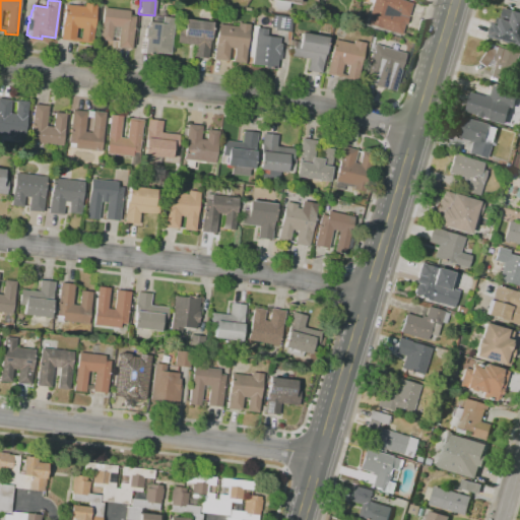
[(273,6),(274,1),(271,0),(299,0),(299,4),(288,3),(288,8),(284,11),(277,10),(273,6)]
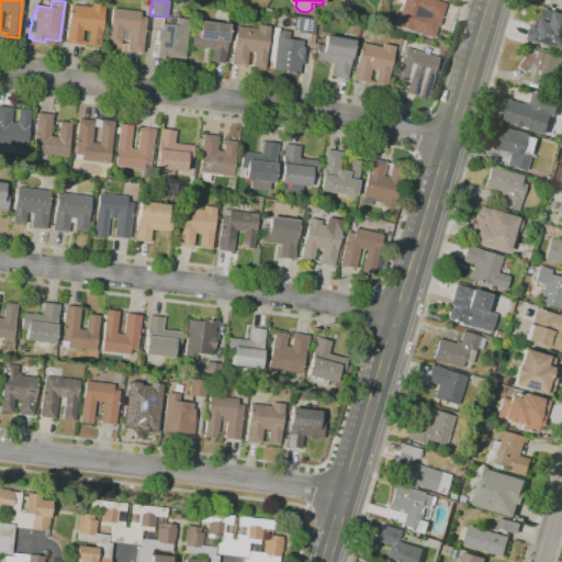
[(431,40),(395,29),(396,26),(395,26),(402,4),(397,2),(397,0),(437,0),(437,1),(446,3),(445,6),(446,6),(442,18),(441,17),(440,19),(431,15),(431,17),(440,20),(438,26),(437,26),(434,37),(431,37),(431,40)]
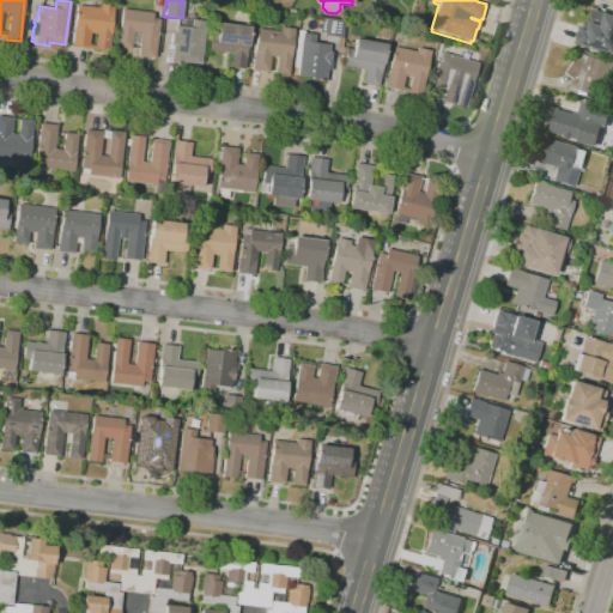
[(108,52),(71,47),(76,5),(99,8),(99,4),(114,5),(111,31),(110,31),(108,52)]
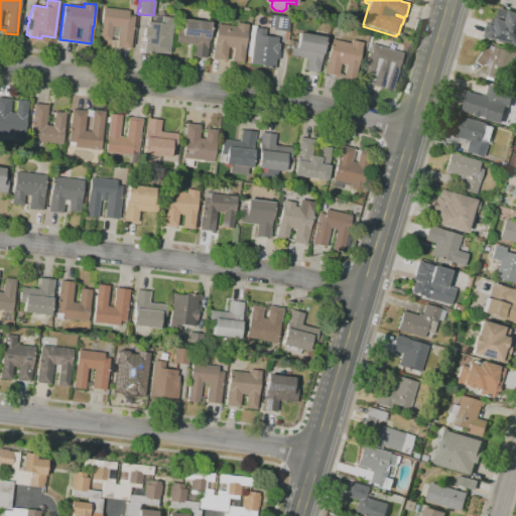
[(515,45),(485,36),(489,21),(493,22),(494,17),(497,17),(498,14),(499,14),(501,7),(515,11),(515,45)]
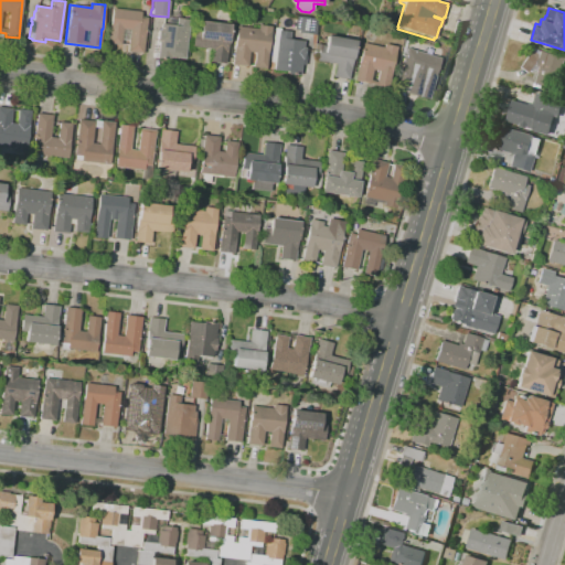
[(142,54),(126,52),(128,41),(120,40),(120,45),(107,43),(109,27),(112,9),(140,12),(140,17),(147,18),(142,54)]
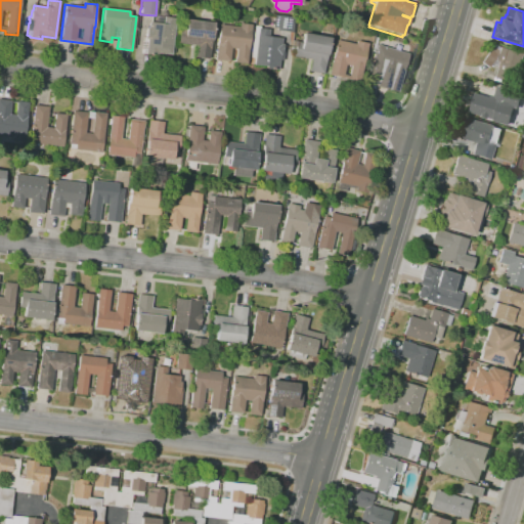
[(157,55),(145,54),(145,52),(142,52),(144,38),(145,38),(146,28),(148,28),(149,22),(163,24),(164,16),(175,18),(171,54),(158,53),(157,55)]
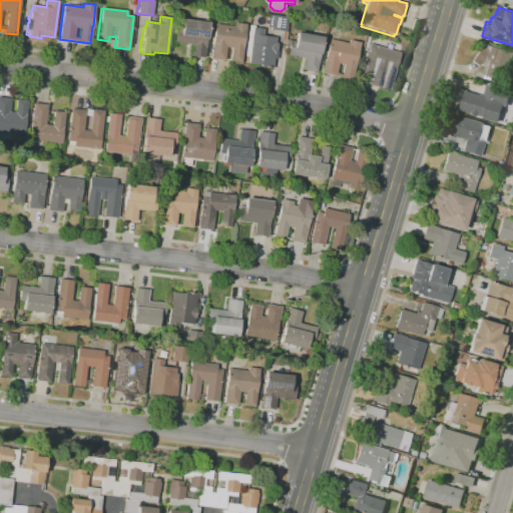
[(271,30),(273,16),(288,17),(286,31),(271,30)]
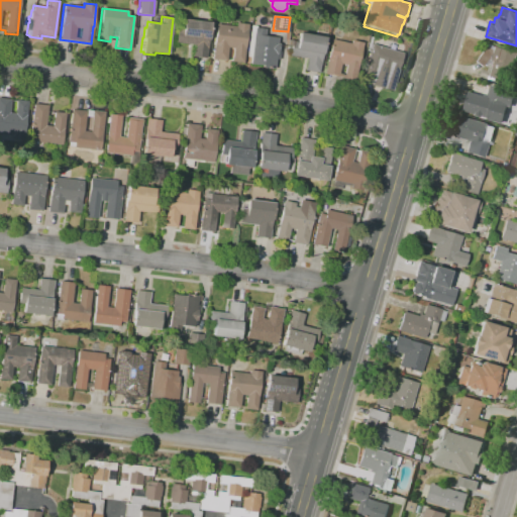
[(206,58),(192,57),(193,44),(176,42),(178,27),(182,28),(183,19),(210,22),(206,58)]
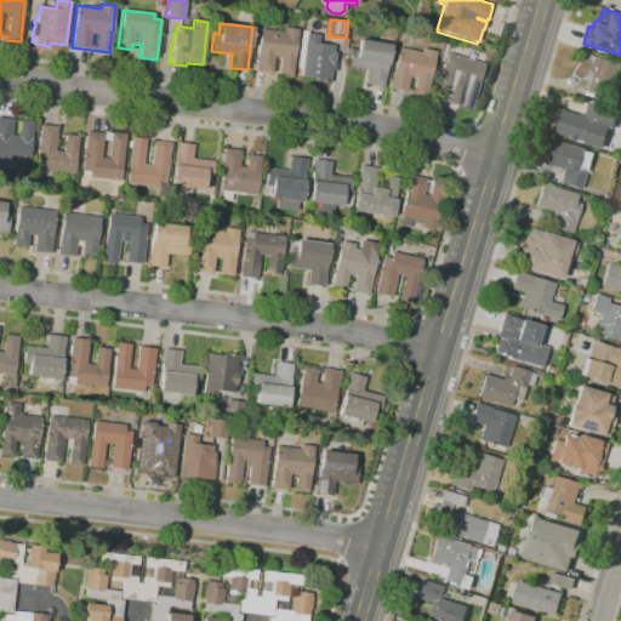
[(292,75),(278,74),(280,58),(274,57),(272,73),(255,70),(260,29),(283,32),(284,28),(298,29),(292,75)]
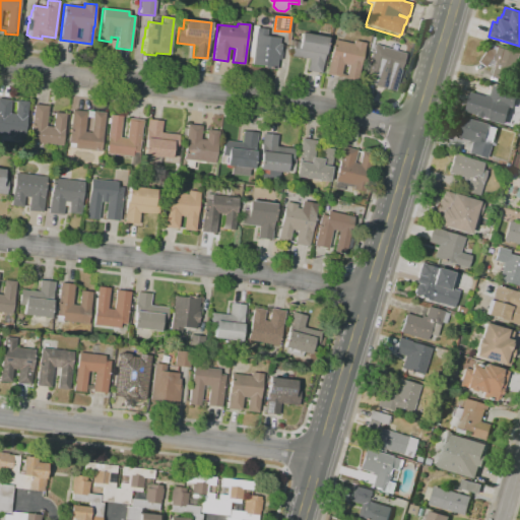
[(280,44),(279,55),(277,55),(276,69),(264,68),(264,66),(251,64),(255,27),(266,29),(266,37),(279,38),(278,44),(280,44)]
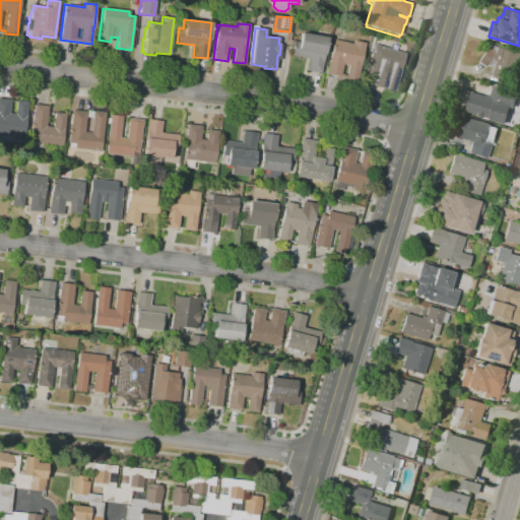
[(321,73),(307,71),(309,59),(291,56),(294,41),(299,42),(301,34),(327,38),(321,73)]
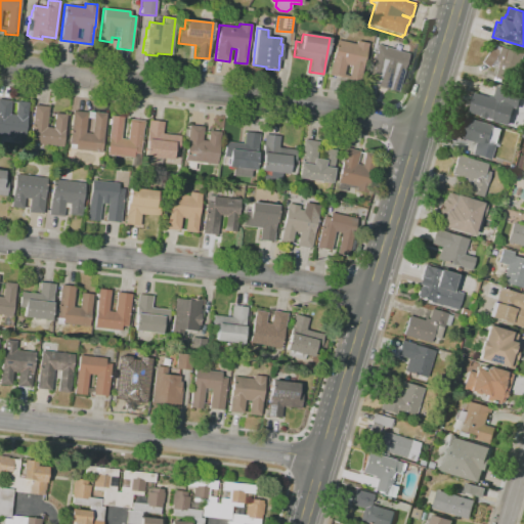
[(356,81),(329,75),(337,40),(355,44),(356,41),(367,43),(366,47),(359,80),(356,80),(356,81)]
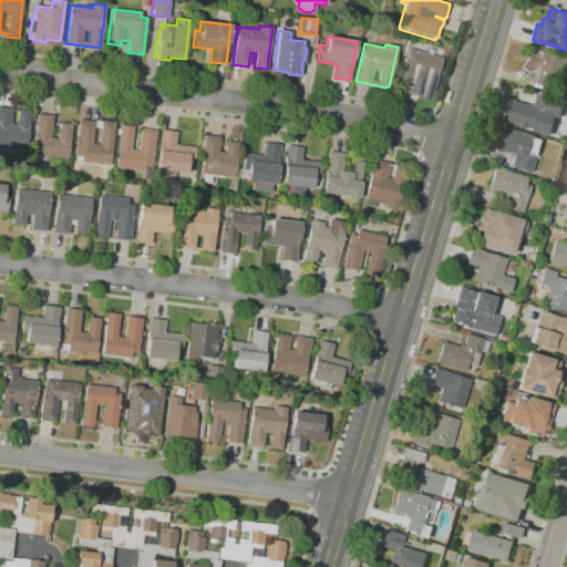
[(430,100),(421,96),(421,98),(408,93),(408,92),(395,88),(408,48),(443,59),(430,100)]
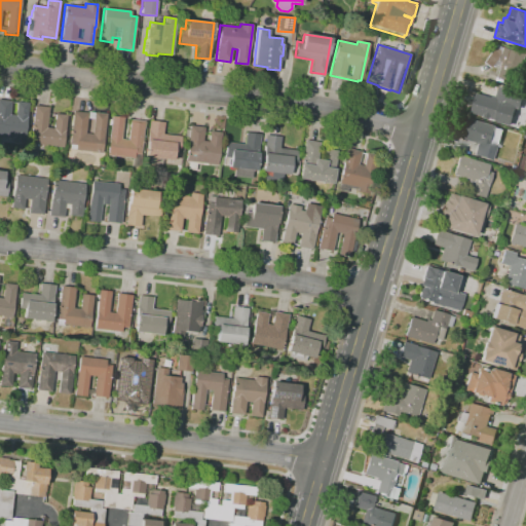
[(505,48),(505,46),(525,52),(525,60),(519,83),(499,77),(502,68),(495,66),(494,68),(486,63),(499,44),(505,48)]
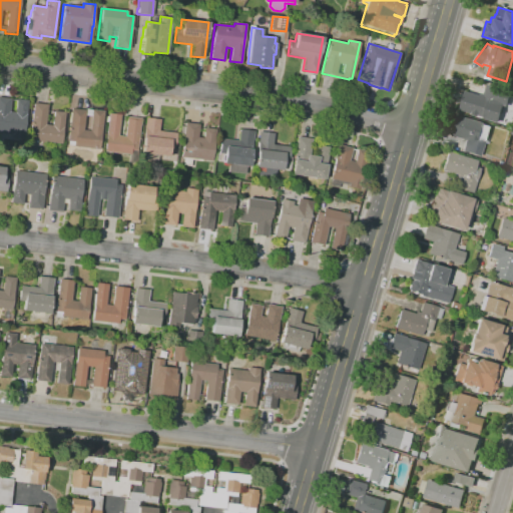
[(486,117),(460,109),(466,90),(481,95),(481,92),(484,93),(487,84),(504,89),(498,106),(491,103),(486,117)]
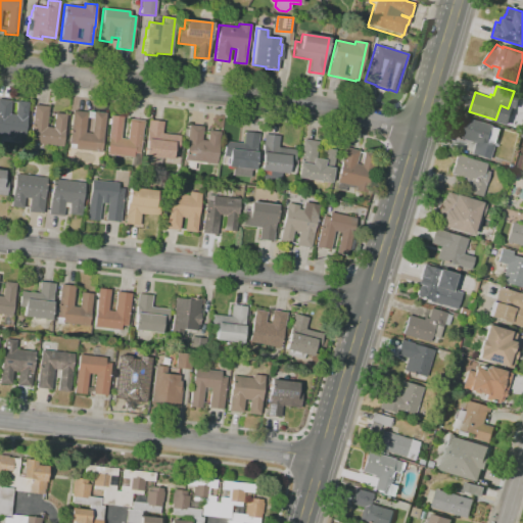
[(24,142),(11,140),(12,137),(0,135),(0,99),(11,100),(9,114),(14,114),(16,101),(28,102),(24,142)]
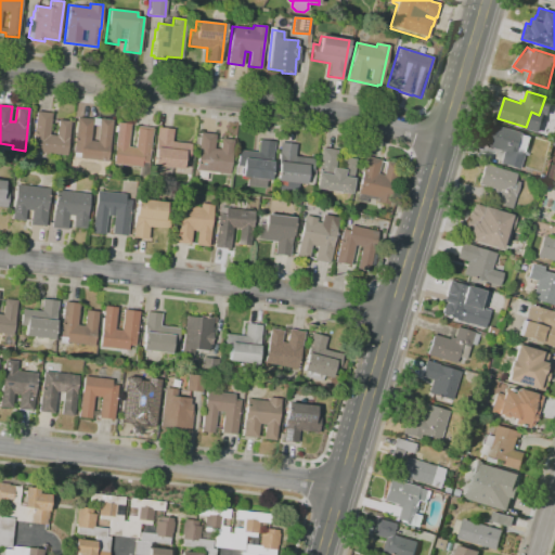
[(66,156),(38,153),(39,147),(33,146),(36,112),(51,113),(49,136),(56,136),(57,120),(71,121),(66,156)]
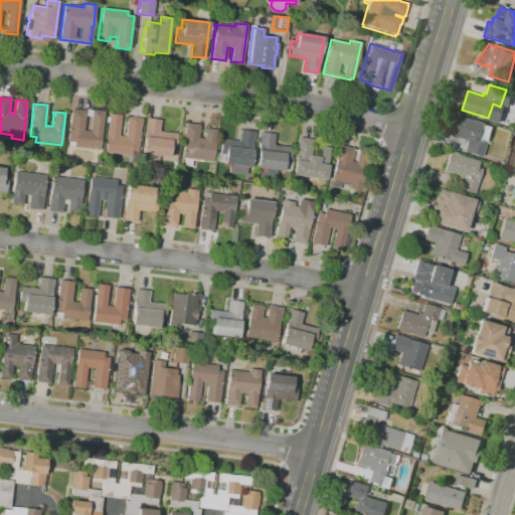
[(100,150),(73,147),(73,146),(67,146),(68,142),(67,142),(71,109),(86,111),(86,110),(104,112),(100,150)]
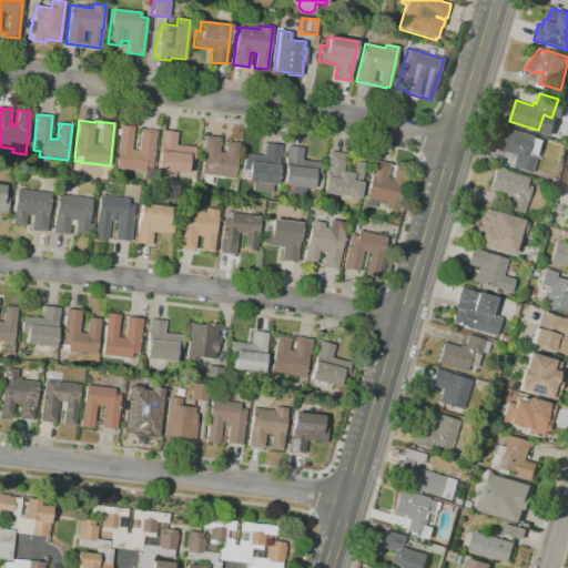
[(150,182),(142,182),(143,172),(115,168),(118,150),(117,150),(120,125),(133,128),(130,150),(138,151),(140,129),(156,131),(150,182)]
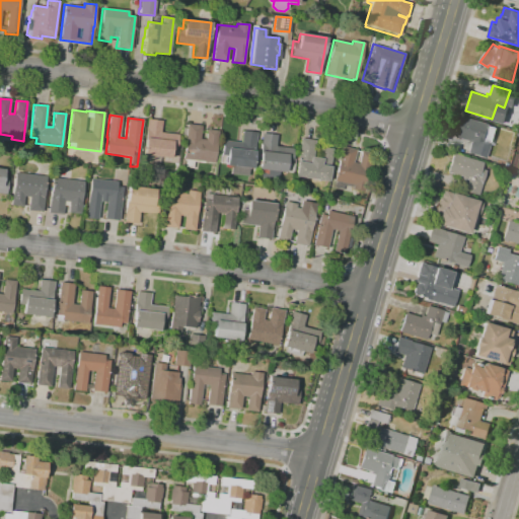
[(485,158),(467,153),(471,141),(457,136),(463,116),(491,125),(491,126),(498,128),(493,145),(490,145),(485,158)]
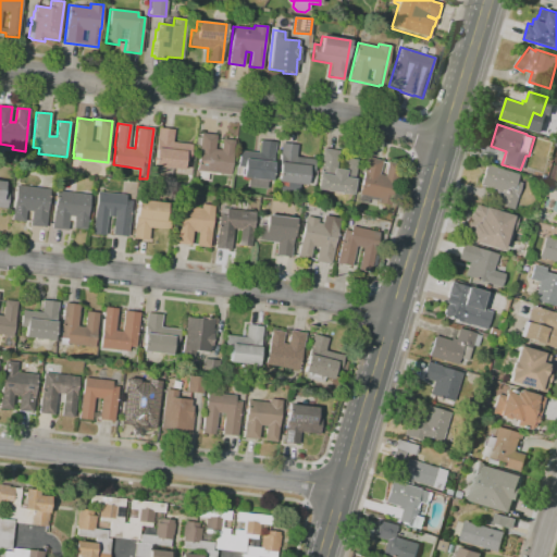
[(171,174),(157,172),(158,166),(153,166),(158,127),(173,130),(172,143),(192,145),(190,157),(194,157),(194,162),(189,161),(188,161),(187,170),(183,169),(183,170),(172,169),(171,174)]
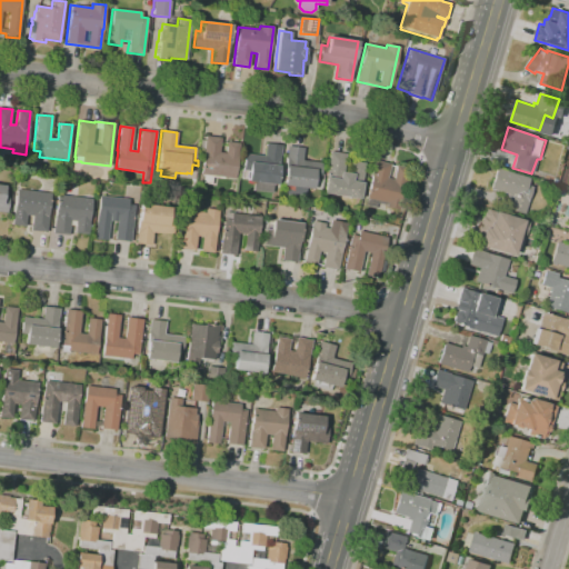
[(210,186),(197,183),(198,175),(200,175),(203,149),(199,148),(200,140),(205,140),(206,136),(220,138),(219,152),(225,153),(227,141),(239,143),(235,179),(223,178),(223,179),(211,177),(210,186)]
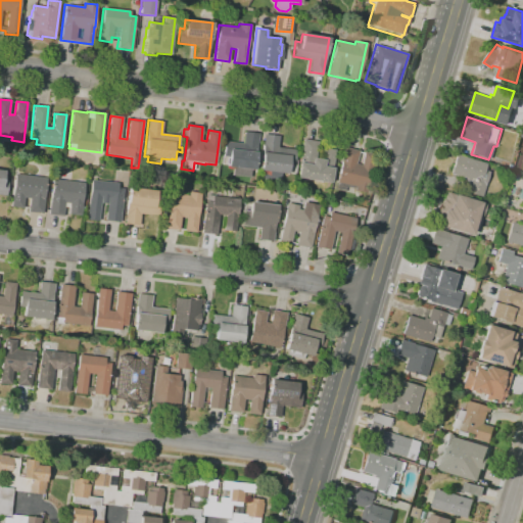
[(249,178),(232,175),(233,165),(221,164),(222,156),(223,156),(225,141),(242,144),(244,132),(258,134),(254,171),(250,170),(249,178)]
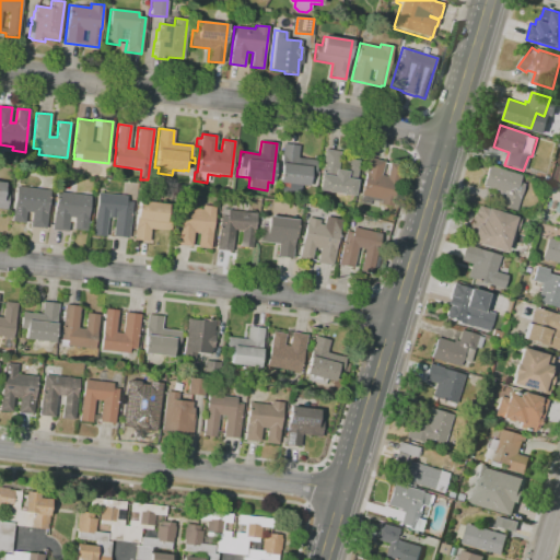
[(299,194),(278,190),(282,156),(281,156),(282,143),(299,146),(298,158),(316,160),(314,176),(310,176),(308,186),(300,185),(299,194)]
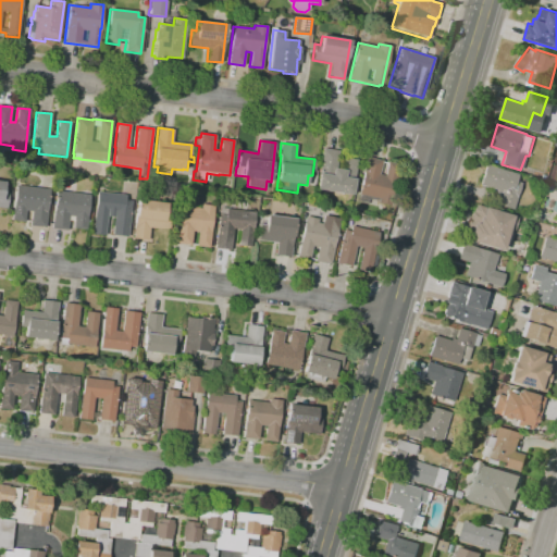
[(351,195),(317,189),(323,149),(338,151),(335,169),(342,170),(344,158),(357,160),(351,195)]
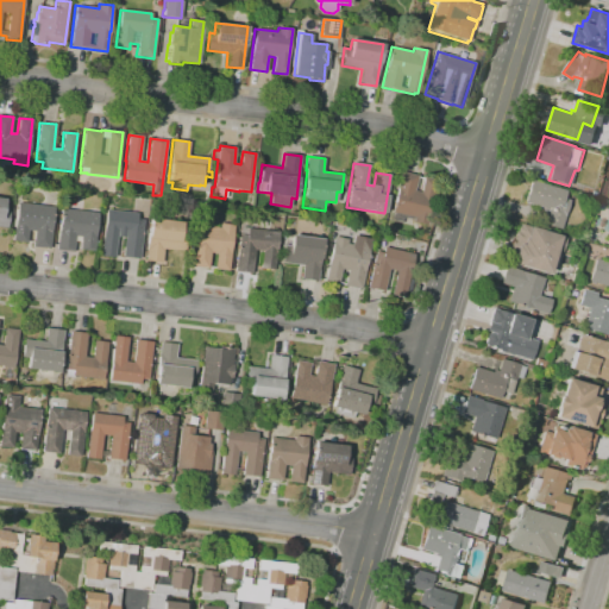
[(427,225),(400,218),(399,224),(389,221),(401,171),(418,176),(414,192),(420,193),(424,177),(438,181),(427,225)]
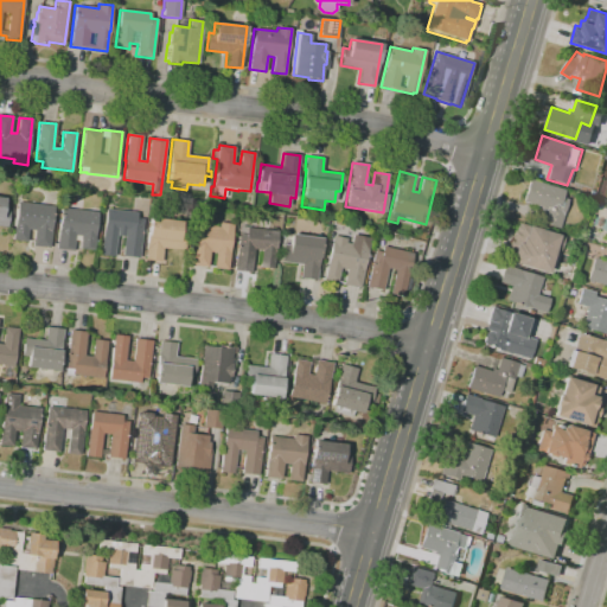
[(558,228),(540,222),(543,211),(541,210),(541,208),(522,202),(529,179),(564,190),(562,198),(568,199),(558,228)]
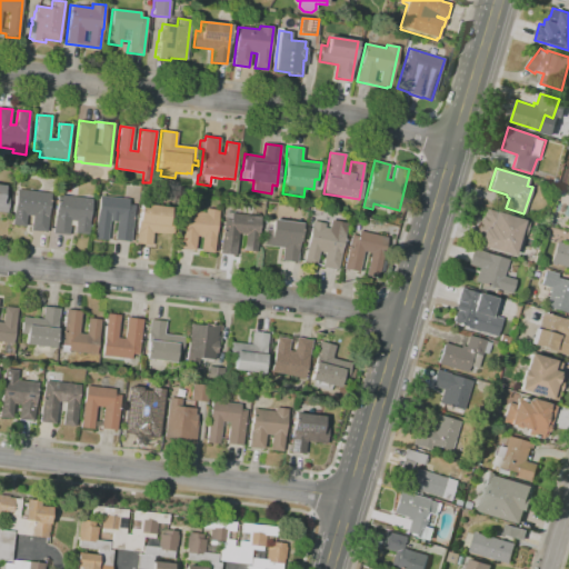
[(0,185),(3,186),(2,196),(9,197),(7,213),(0,212),(0,185)]
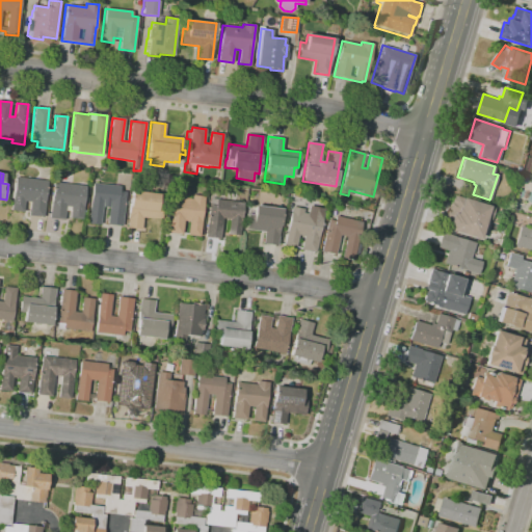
[(43,217),(28,216),(30,202),(24,201),(23,212),(21,211),(21,214),(11,213),(12,211),(10,210),(15,177),(48,181),(43,217)]
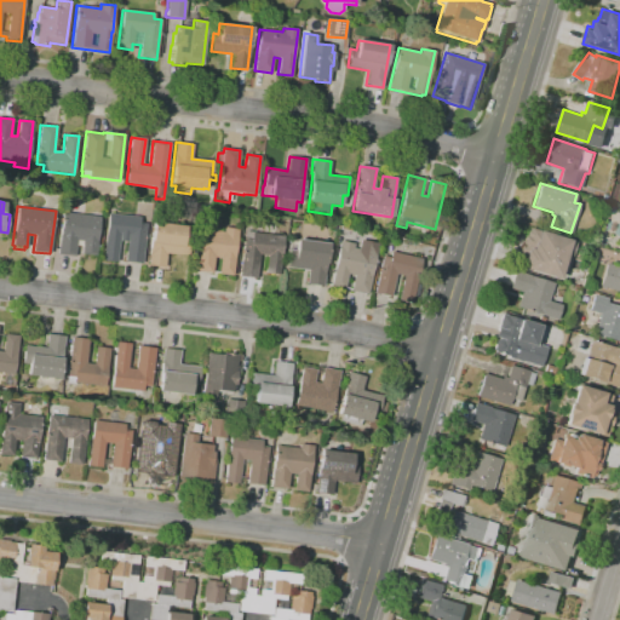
[(81,253),(82,241),(76,241),(74,257),(57,254),(62,212),(99,217),(95,256),(81,253)]
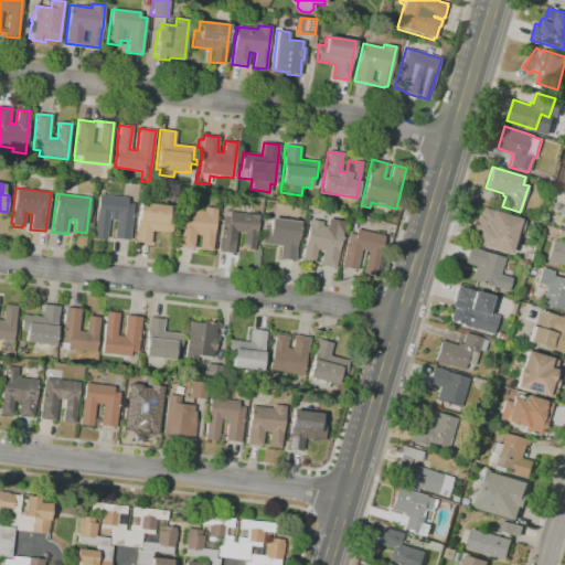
[(129,241),(113,238),(116,221),(108,220),(106,238),(93,237),(94,232),(92,232),(93,227),(95,227),(98,194),(127,198),(127,203),(134,204),(129,241)]
